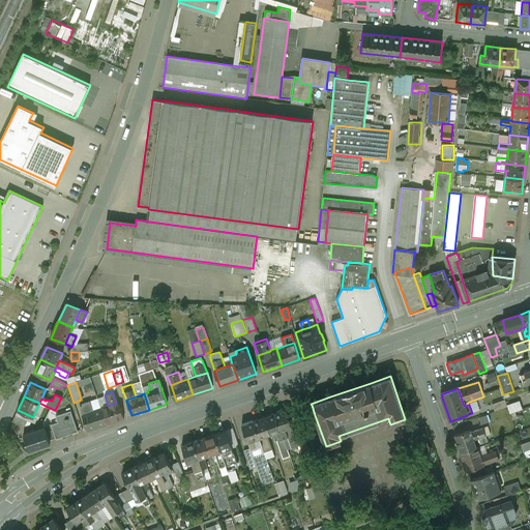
[(505,400),(492,404),(495,411),(507,407),(507,405),(505,400)]
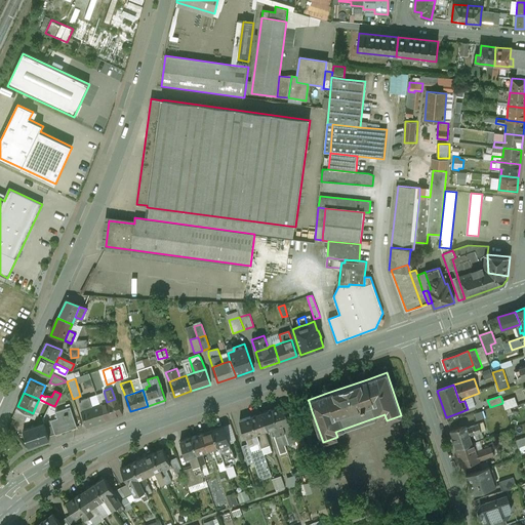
[(515,397),(502,401),(502,403),(506,410),(518,405),(515,397)]
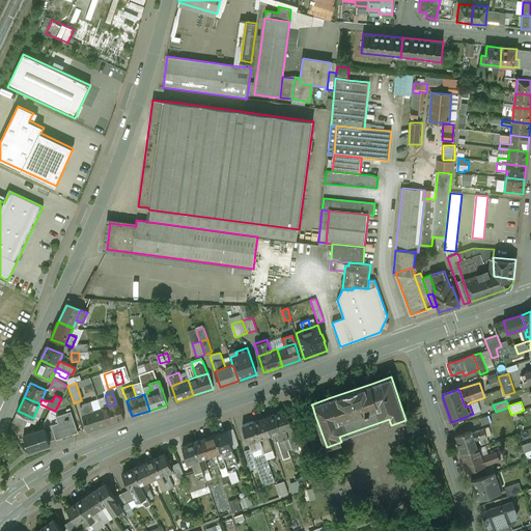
[(89,402),(79,406),(82,415),(92,412),(89,402)]
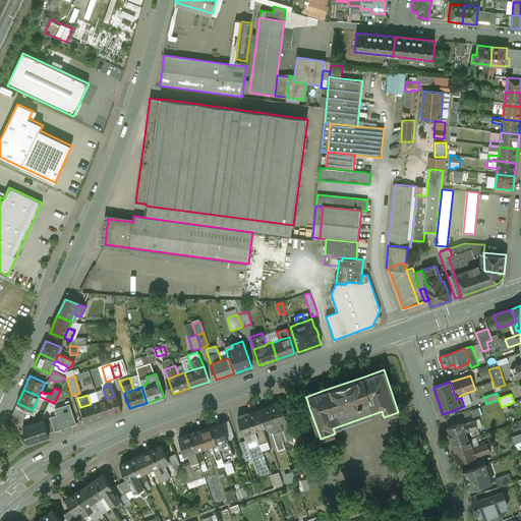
[(49,401),(39,396),(34,407),(44,412),(49,401)]
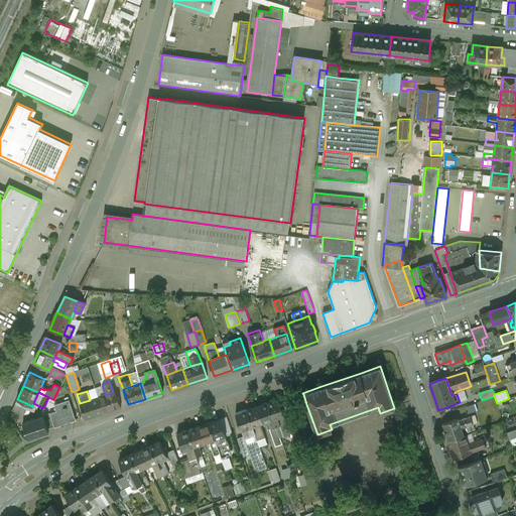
[(303,394),(294,397),(297,407),(306,404),(303,394)]
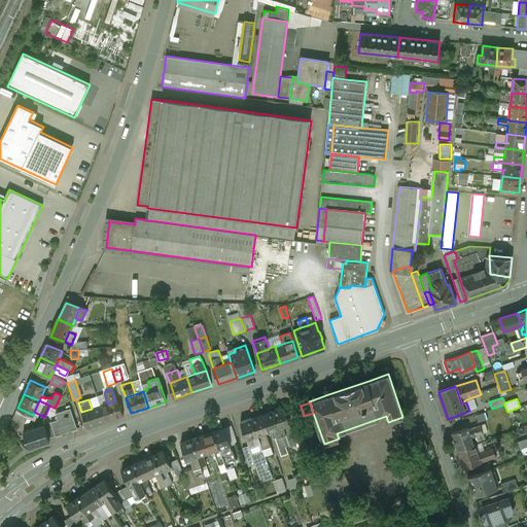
[(92,409),(81,412),(86,428),(105,422),(99,406),(92,409)]
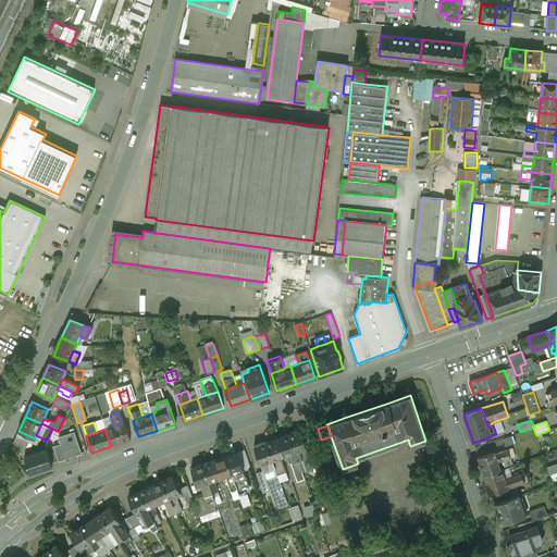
[(307,448),(300,430),(288,434),(295,453),(299,450),(307,448)]
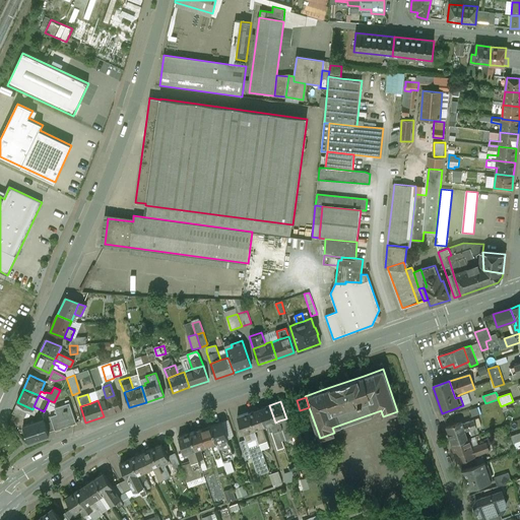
[(69,403),(54,408),(56,413),(50,415),(55,430),(76,423),(69,403)]
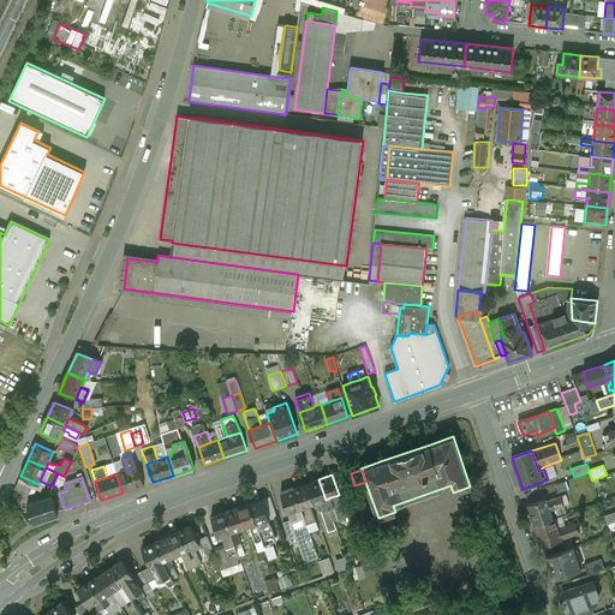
[(318,479),(305,484),(312,503),(320,501),(326,500),(318,479)]
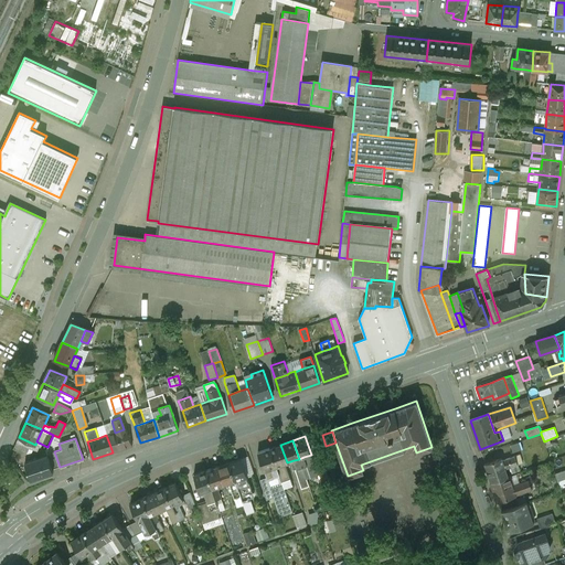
[(29,449),(16,444),(13,449),(25,455),(29,449)]
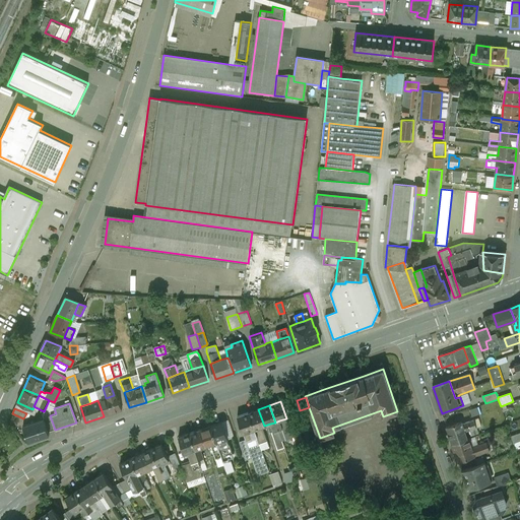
[(258,409),(248,412),(254,430),(261,427),(264,426),(258,409)]
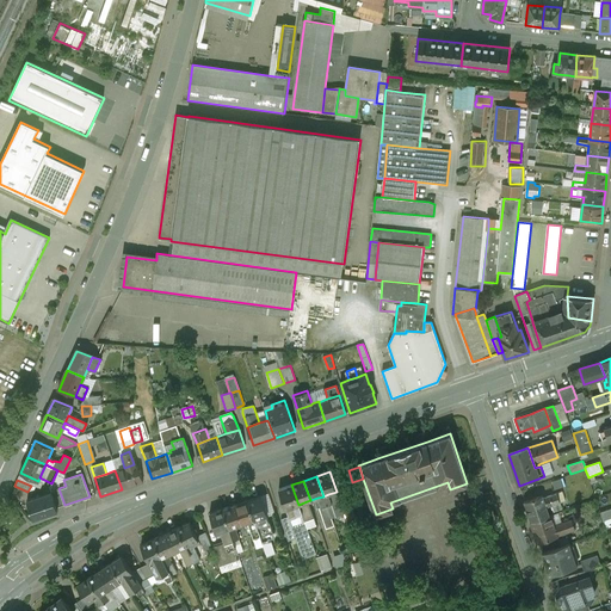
[(291,485),(277,489),(284,510),(291,507),(298,505),(291,485)]
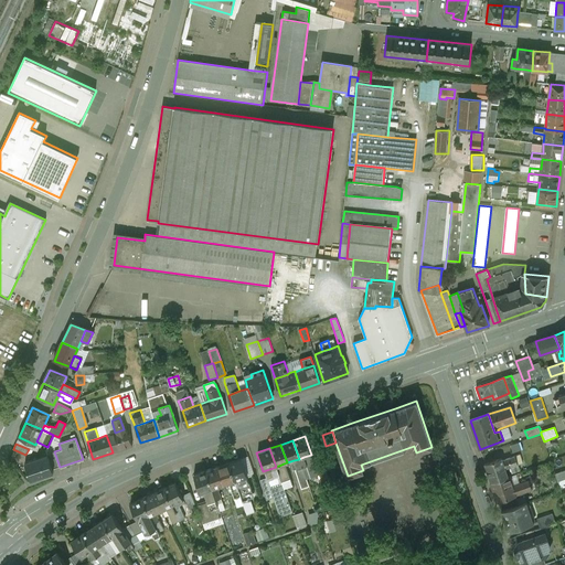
[(60,467),(54,451),(46,455),(48,455),(52,470),(60,467)]
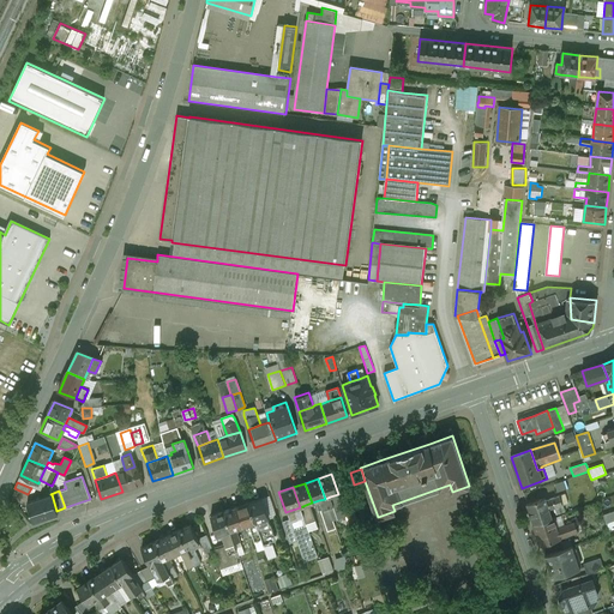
[(52,494),(26,503),(34,522),(58,513),(56,511),(52,494)]
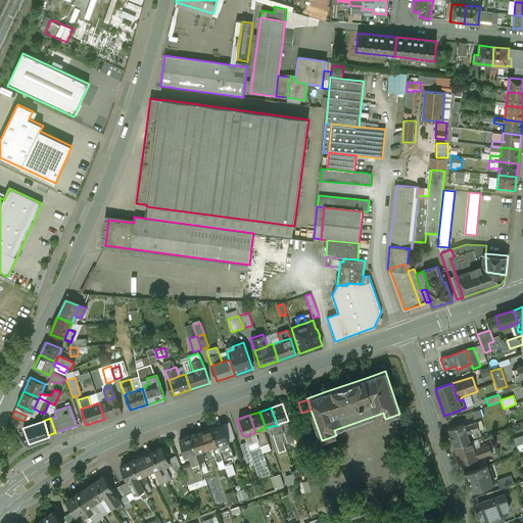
[(297,421),(289,424),(293,435),(301,433),(297,421)]
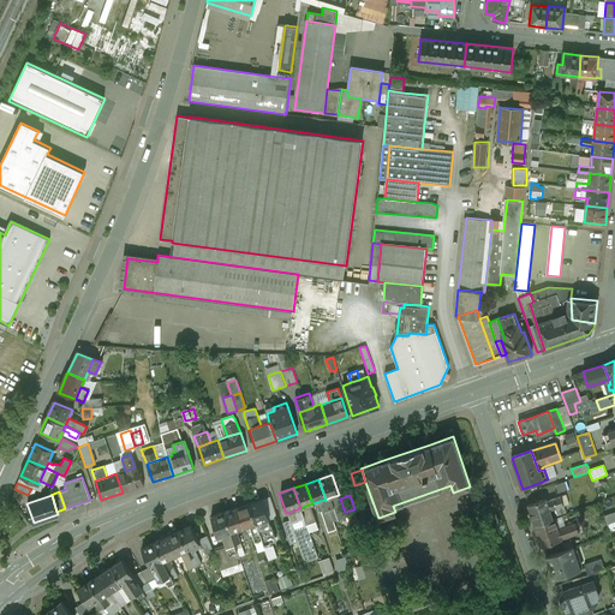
[(565,496),(547,502),(550,511),(568,505),(565,496)]
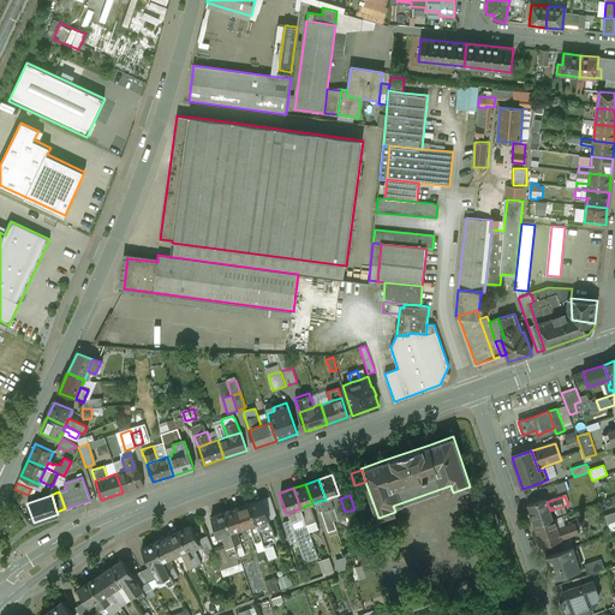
[(545,499),(527,505),(535,526),(553,520),(550,511),(547,502),(545,499)]
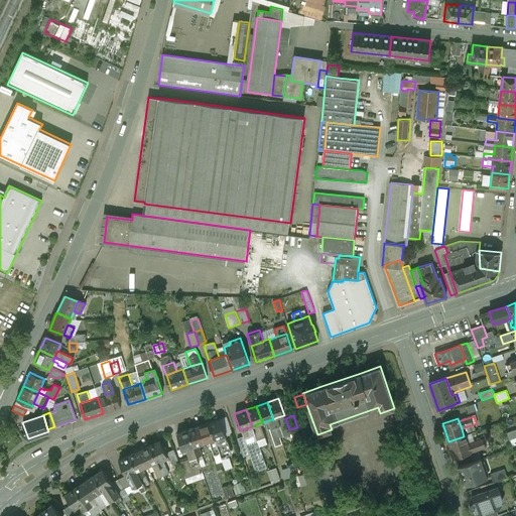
[(220,419),(209,422),(215,439),(226,435),(220,419)]
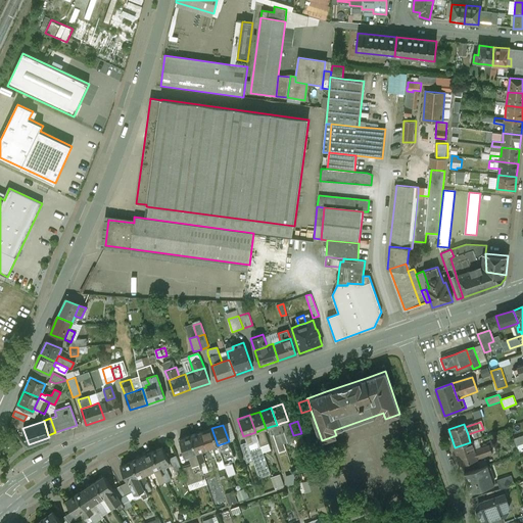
[(211,428),(201,432),(207,449),(214,447),(218,445),(211,428)]
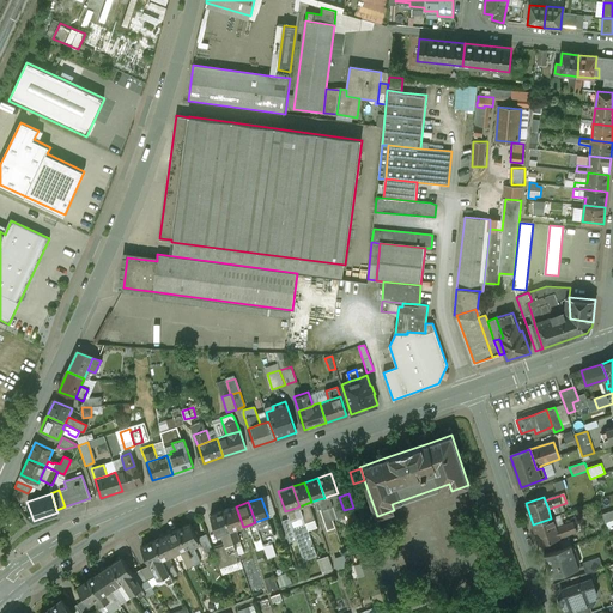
[(316,527),(308,503),(299,507),(302,515),(307,527),(308,530),(316,527)]
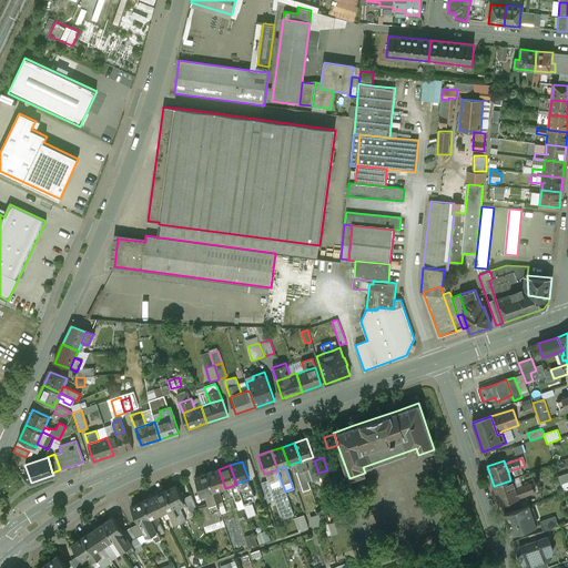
[(219,469),(208,473),(213,492),(219,490),(225,488),(219,469)]
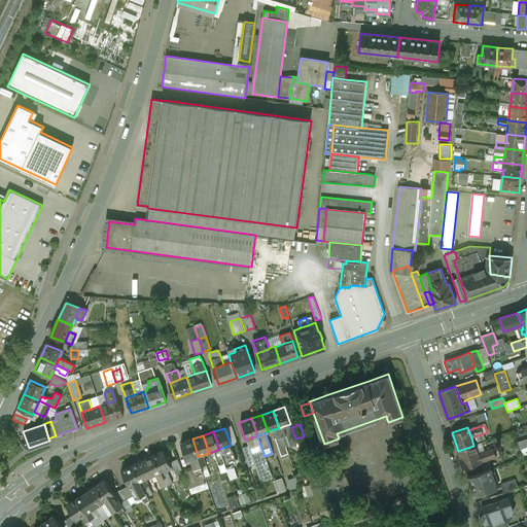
[(287,452),(281,435),(276,436),(275,437),(280,454),(287,452)]
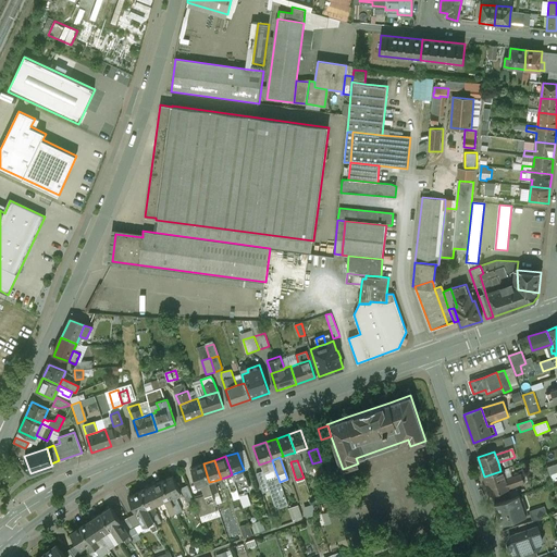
[(203,463),(192,468),(198,486),(201,485),(209,482),(203,463)]
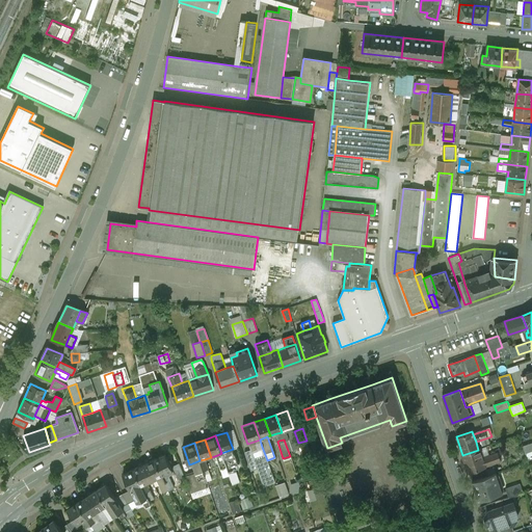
[(531,443),(523,447),(525,454),(531,451),(531,443)]
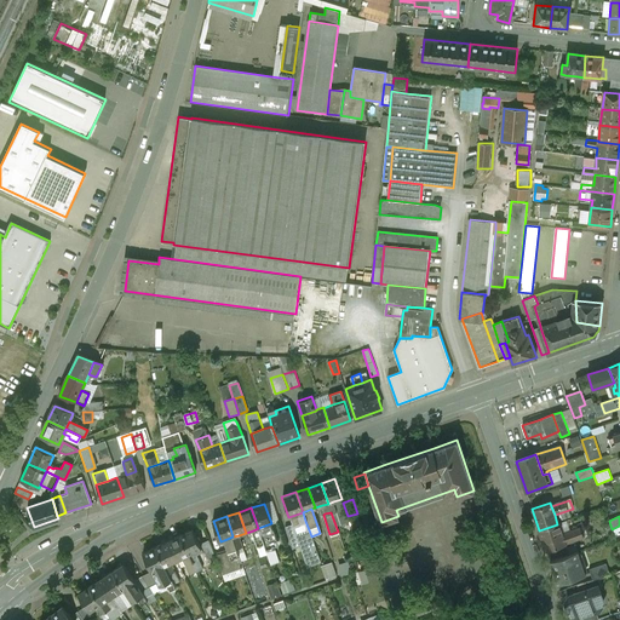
[(271,523),(258,528),(267,550),(267,551),(273,550),(271,544),(276,543),(273,534),(274,532),(271,523)]
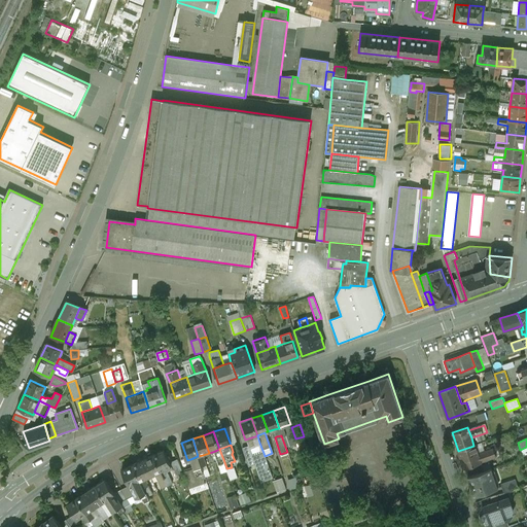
[(473,446),(458,451),(464,468),(481,463),(481,462),(478,454),(475,445),(473,446)]
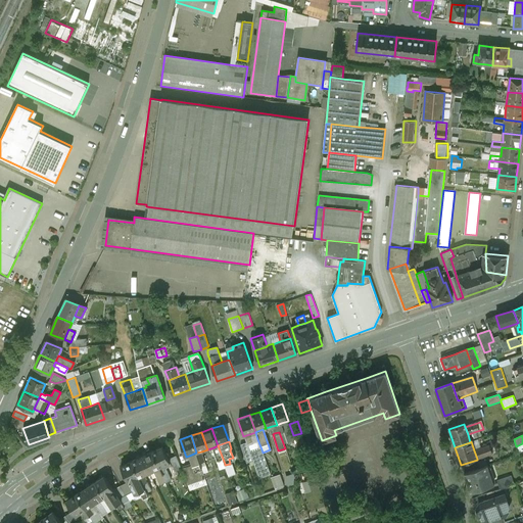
[(489,445),(474,450),(477,459),(491,454),(489,445)]
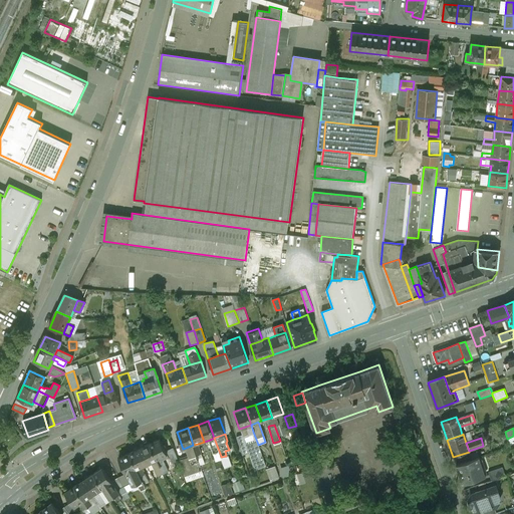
[(165,451),(159,439),(149,444),(157,460),(167,455),(165,451)]
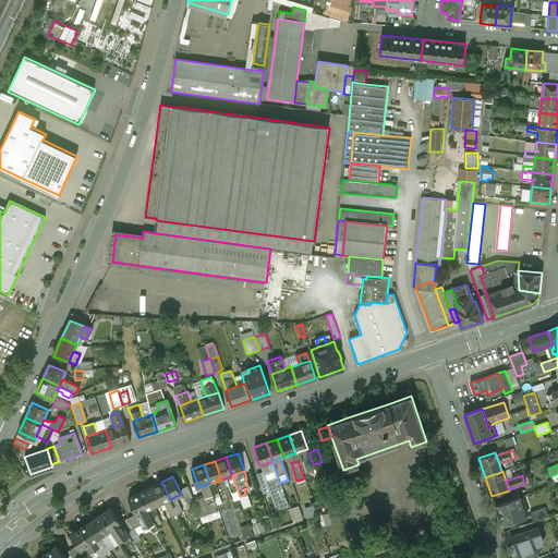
[(279,480),(267,484),(277,509),(288,505),(280,483),(279,480)]
